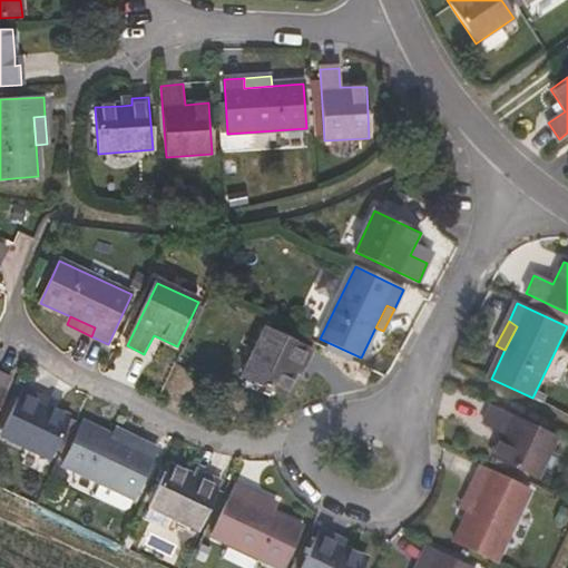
[(300,365),(304,368),(313,351),(266,329),(243,378),(284,397),(295,373),(300,365)]
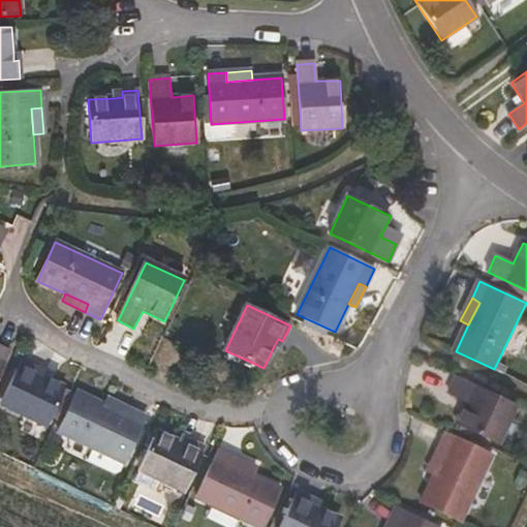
[(274,346),(279,348),(282,341),(278,339),(274,346)]
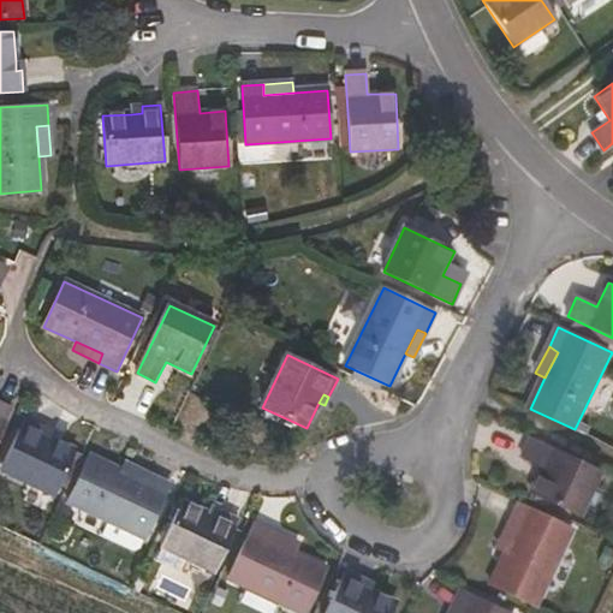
[(0,435),(12,411),(0,405),(0,435)]
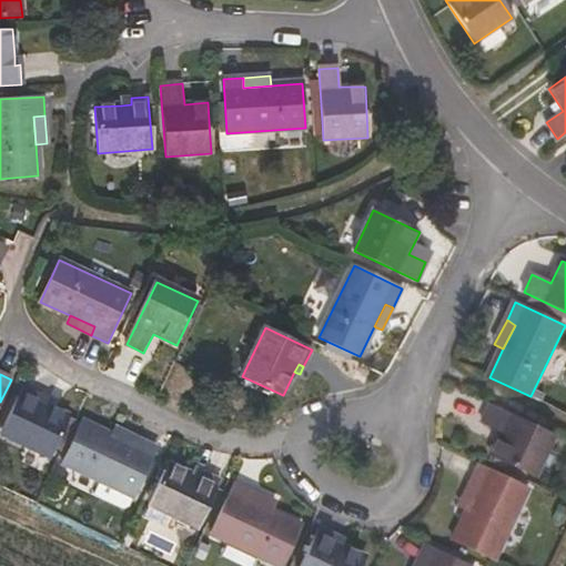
[(52,451),(68,420),(69,417),(44,405),(37,402),(40,394),(23,386),(0,434),(49,457),(52,451)]
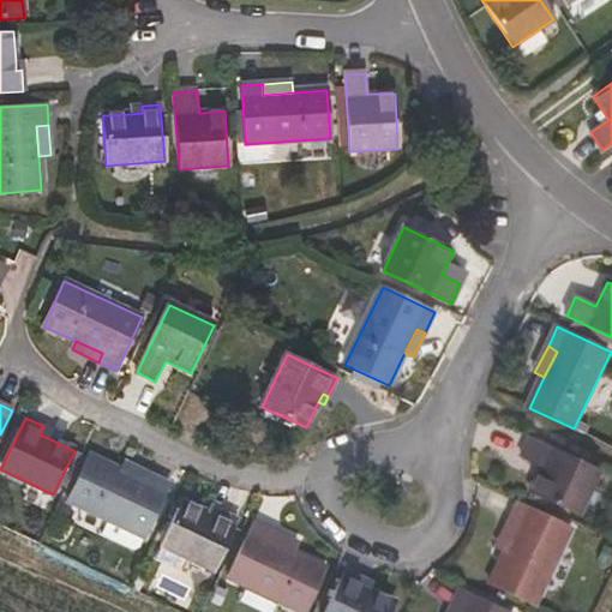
[(40,435),(48,438),(52,431),(43,426),(40,435)]
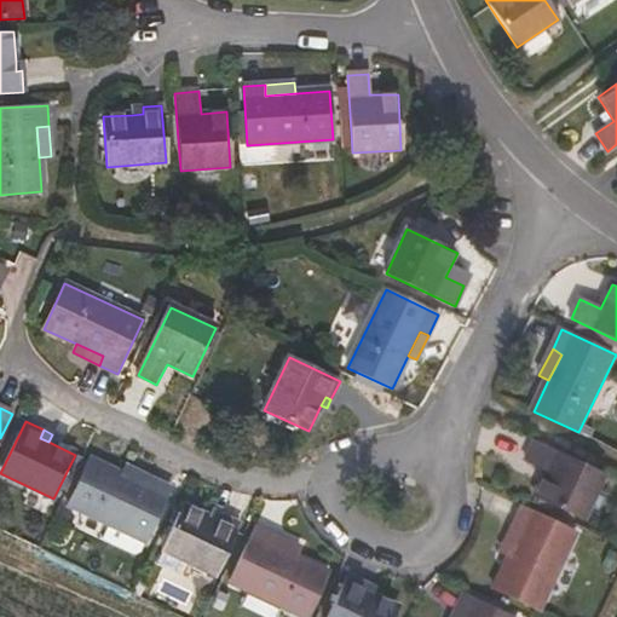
[(534,496),(583,520),(605,476),(535,443),(526,461),(546,471),(534,496)]
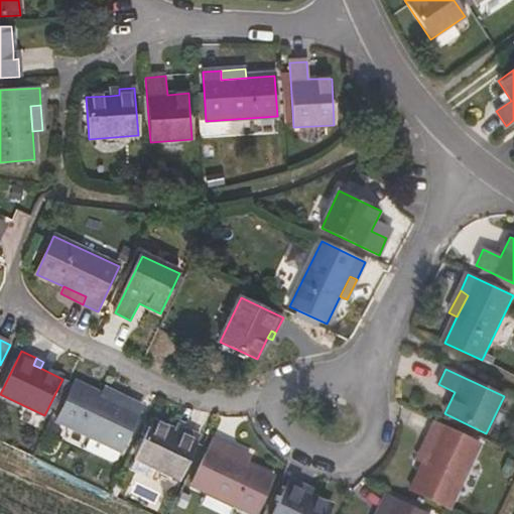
[(47,409),(54,412),(69,384),(61,381),(47,409)]
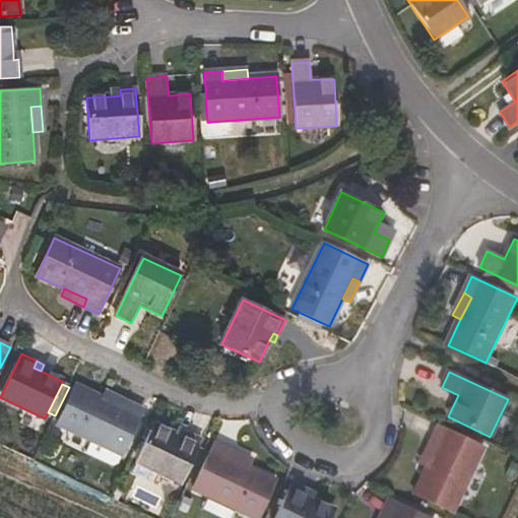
[(91,441),(122,455),(143,410),(126,402),(122,410),(101,400),(74,387),(57,425),(91,441)]
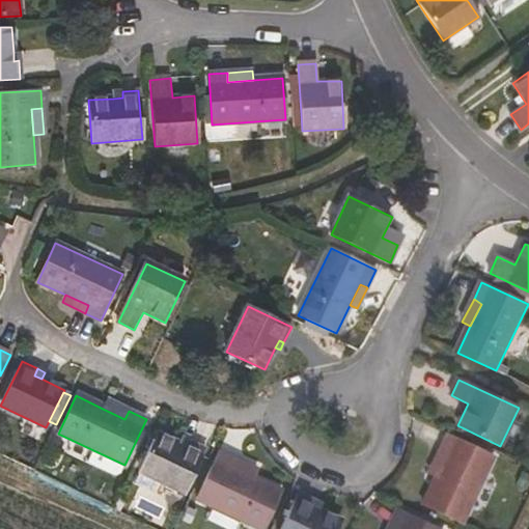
[(103,409),(124,419),(129,411),(107,400),(103,409)]
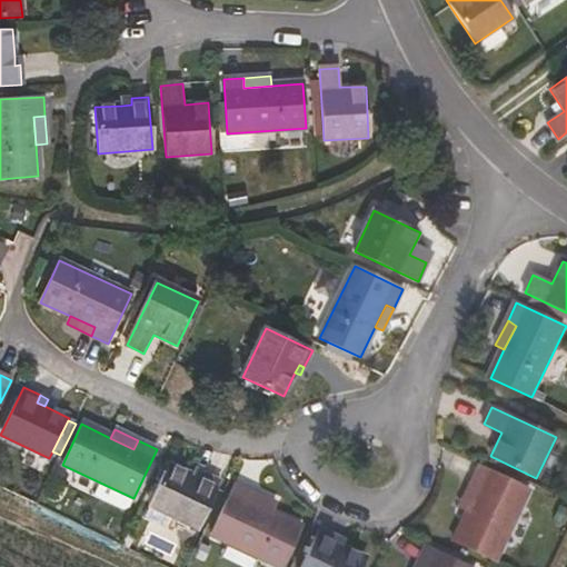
[(149,506),(198,529),(220,481),(202,473),(199,480),(191,476),(168,465),(149,506)]
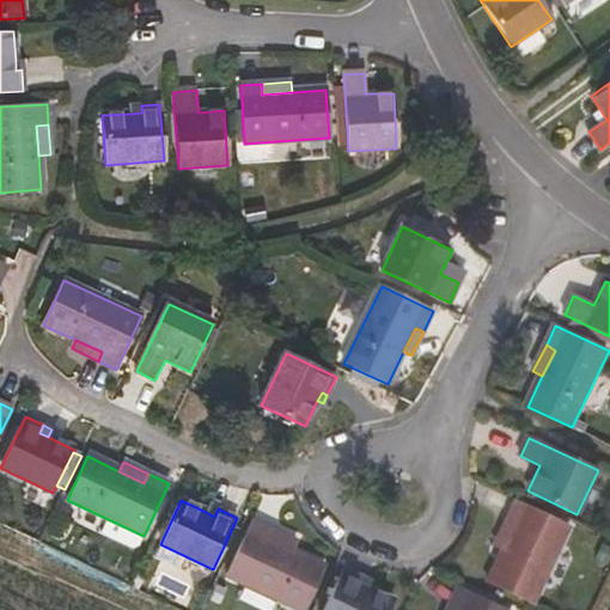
[(489,584),(534,604),(569,526),(517,501),(508,522),(517,525),(505,553),(489,584)]
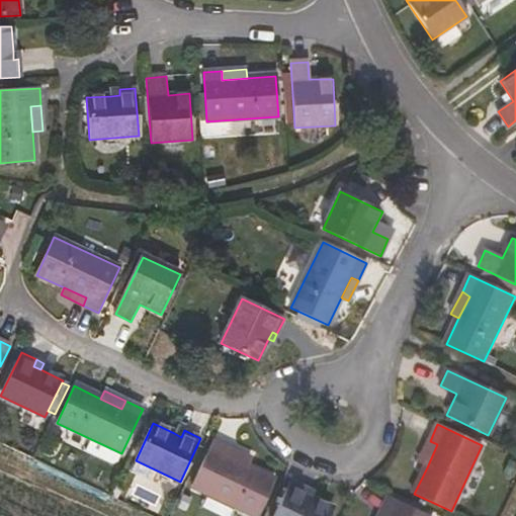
[(174,433),(181,437),(184,430),(177,427),(174,433)]
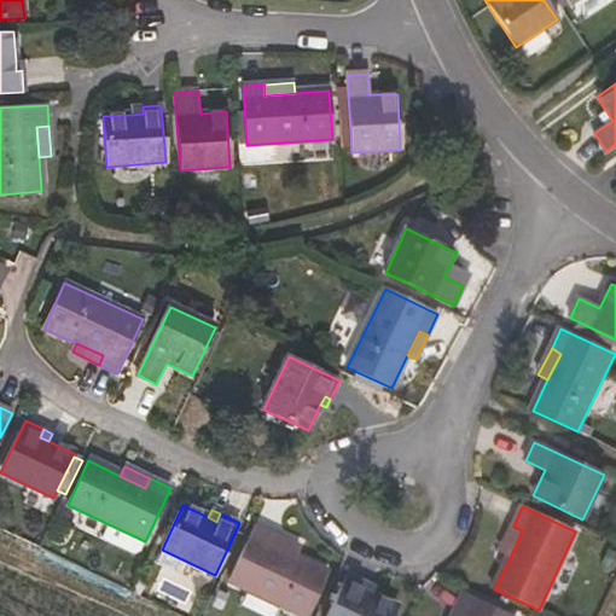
[(131,555),(140,551),(145,541),(109,524),(99,540),(131,555)]
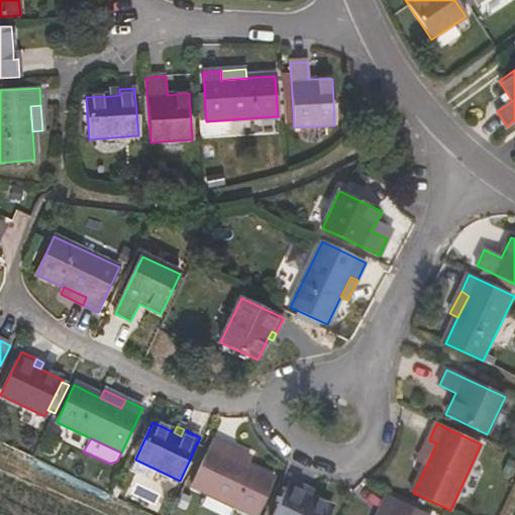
[(418,462),(426,467),(436,443),(429,440),(418,462)]
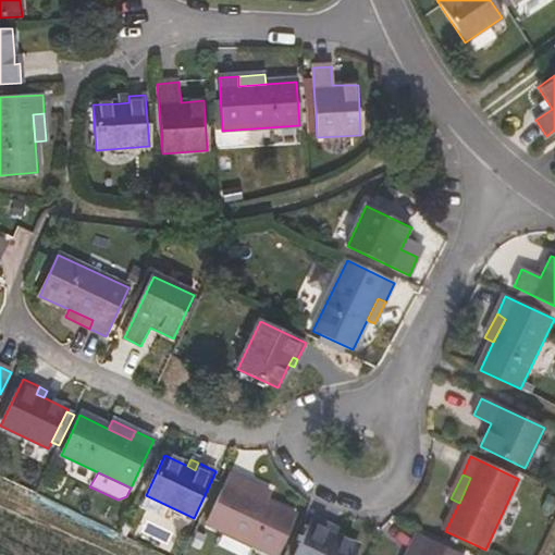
[(207,523),(272,554),(278,554),(295,517),(266,504),(244,493),(247,484),(230,477),(207,523)]
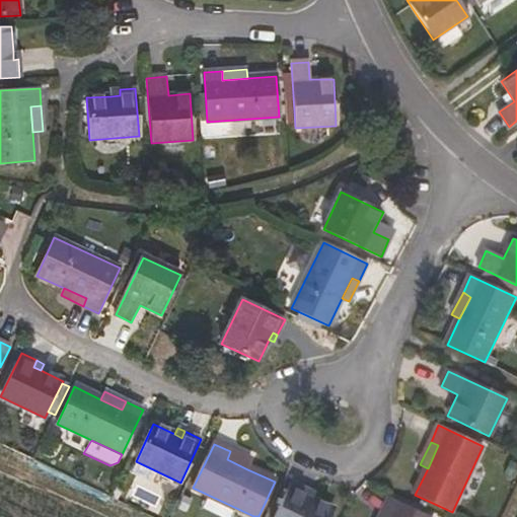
[(247,469),(251,461),(230,451),(227,459),(247,469)]
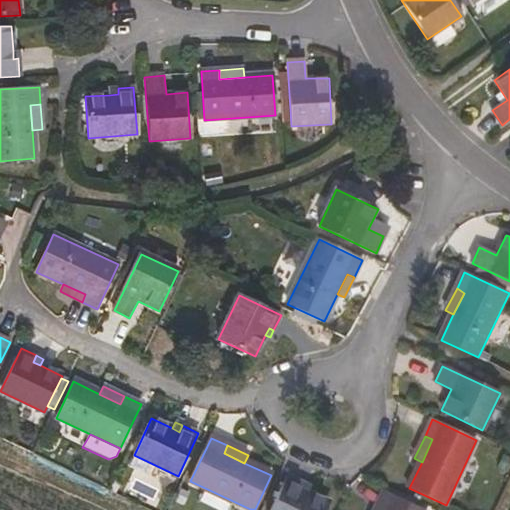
[(327,509),(330,503),(308,493),(301,490),(304,484),(288,476),(272,509),(327,509)]
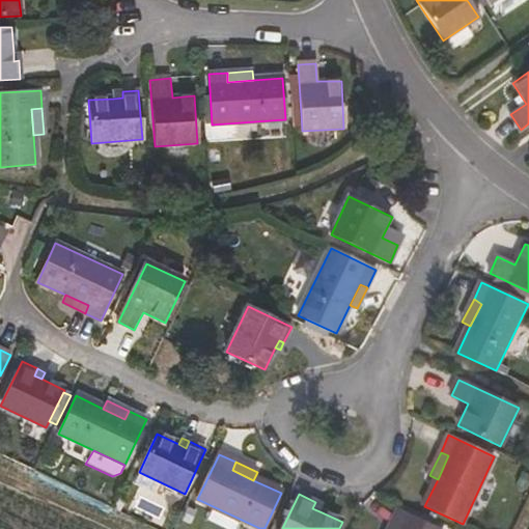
[(312,508),(319,511),(323,505),(315,502),(312,508)]
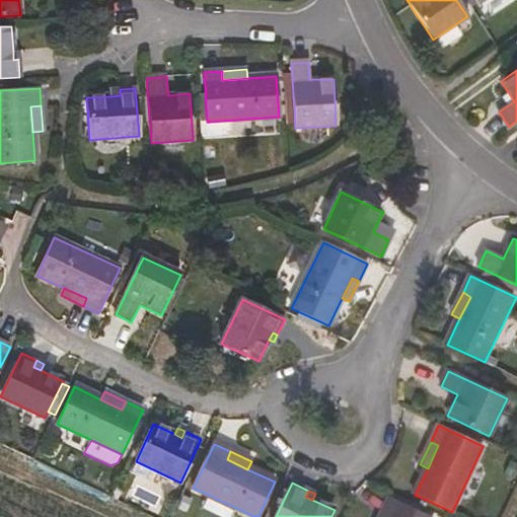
[(430,516),(389,498),(381,515),(383,516),(430,516)]
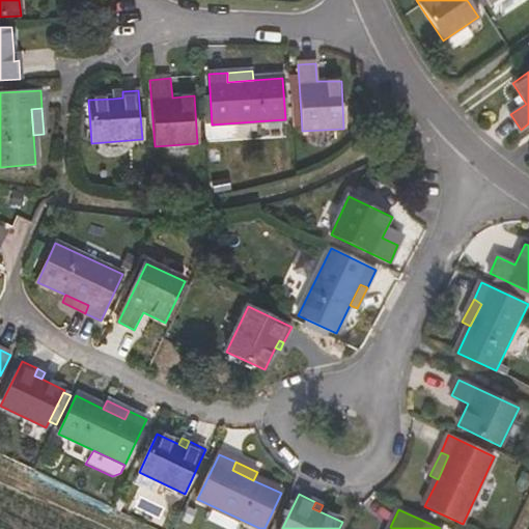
All buildings are outlined.
